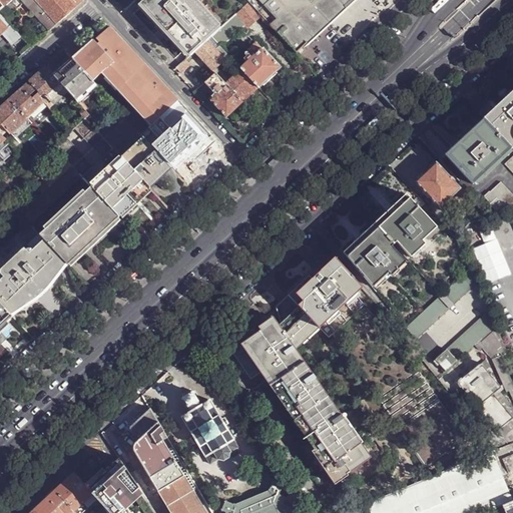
[(0,0),(0,10),(11,0),(0,0)]
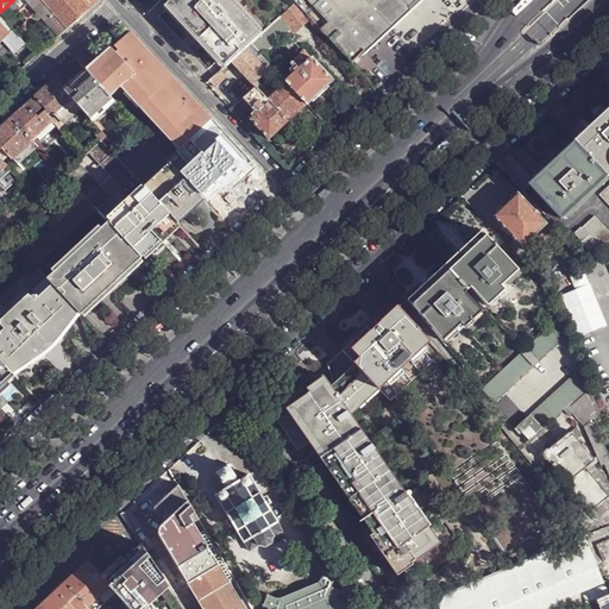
[(26,0),(13,0),(0,12),(0,14),(7,23),(30,2),(26,0)]
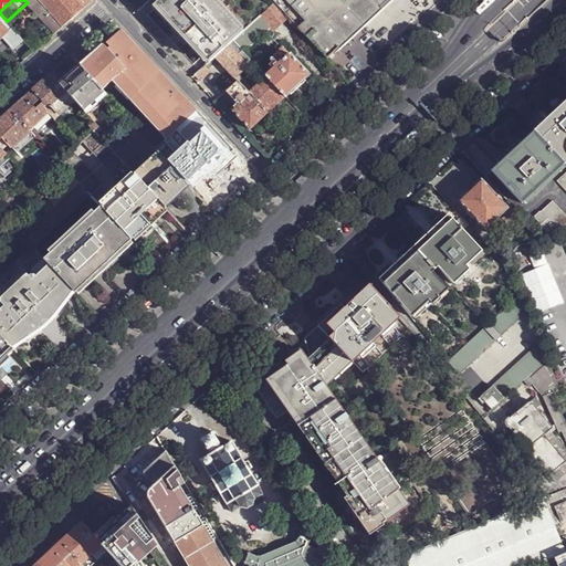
[(24,0),(28,2),(54,33),(75,16),(92,0),(24,0)]
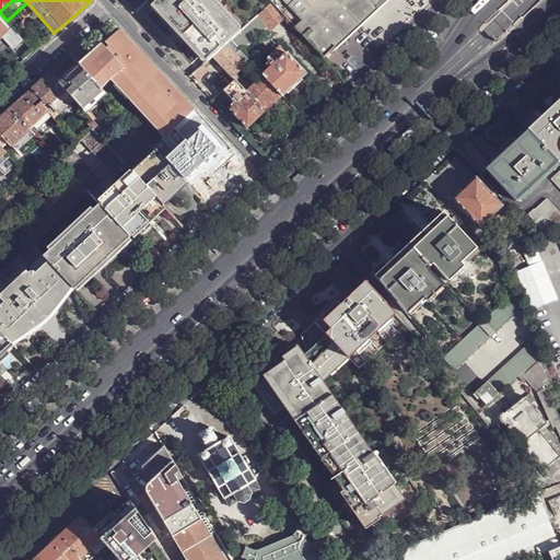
[(208,60),(212,56),(230,39),(270,2),(267,0),(154,0),(153,2),(173,25),(168,28),(173,33),(167,37),(172,43),(174,45),(179,39),(183,44),(187,41),(207,61),(208,60)]
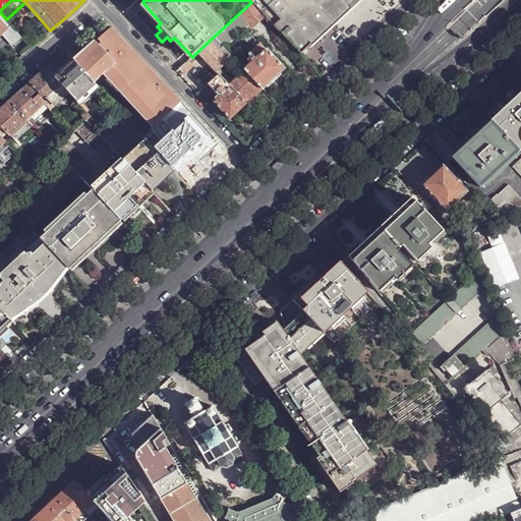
[(250,0),(299,53),(303,49),(356,0),(250,0)]
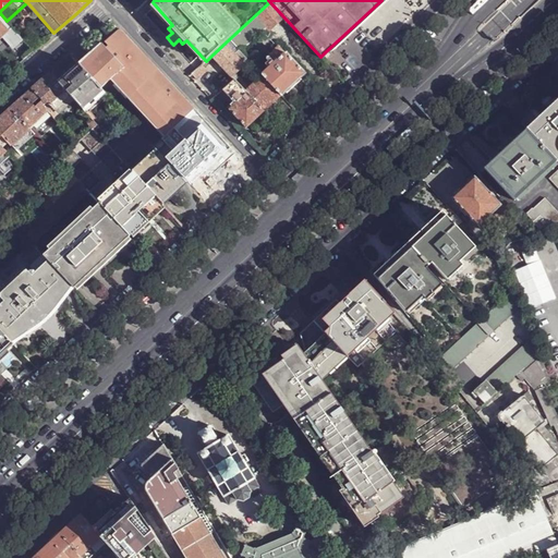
[(229,39),(240,50),(266,26),(269,29),(283,17),(269,2),(229,39)]
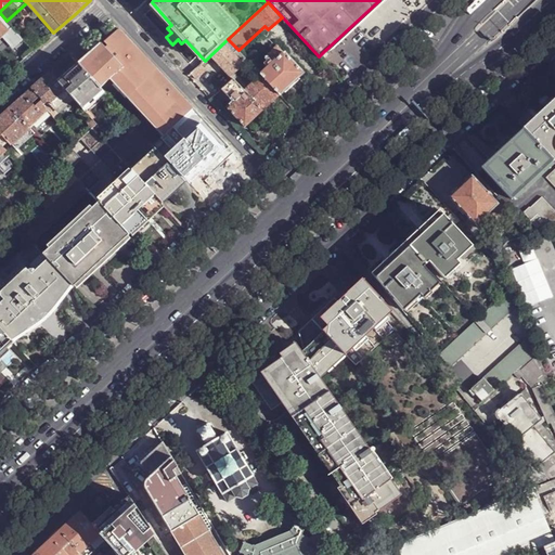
[(0,13),(0,37),(3,35),(14,48),(23,39),(7,21),(0,13)]
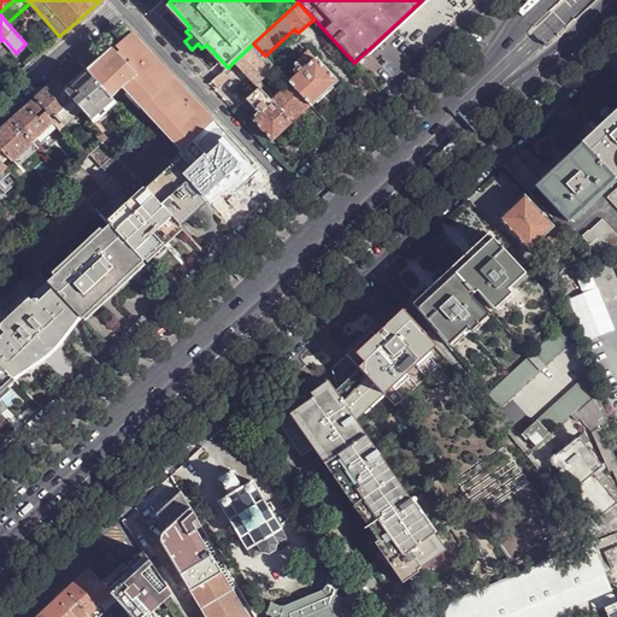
[(134,104),(180,153),(184,148),(199,135),(211,123),(215,121),(133,33),(103,59),(88,72),(112,99),(124,88),(136,101),(134,104)]
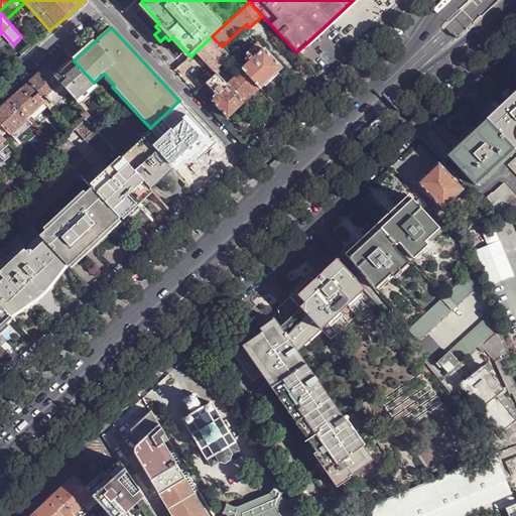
[(22,36),(31,47),(38,40),(29,30),(22,36)]
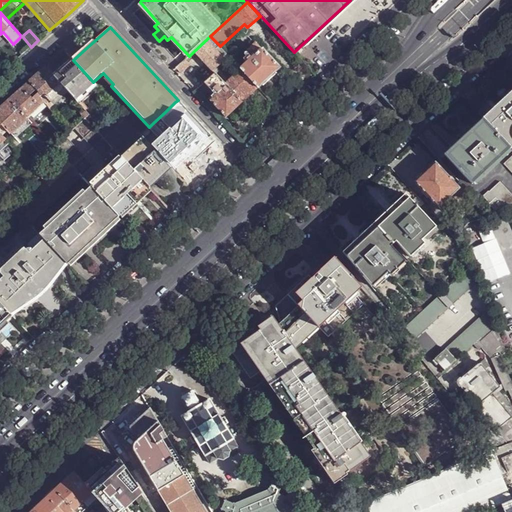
[(194,51),(211,70),(212,70),(218,65),(222,61),(228,55),(220,46),(210,36),(194,51)]
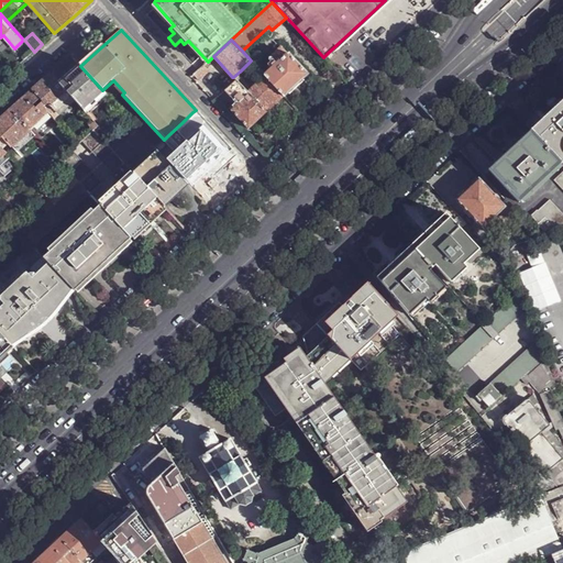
[(264,75),(283,96),(307,74),(280,46),(271,56),(275,61),(277,64),(271,68),(264,75)]
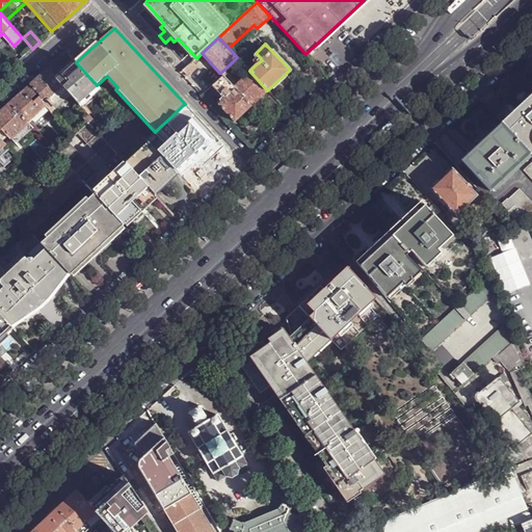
[(187,67),(183,71),(188,76),(203,62),(197,57),(196,58),(187,67)]
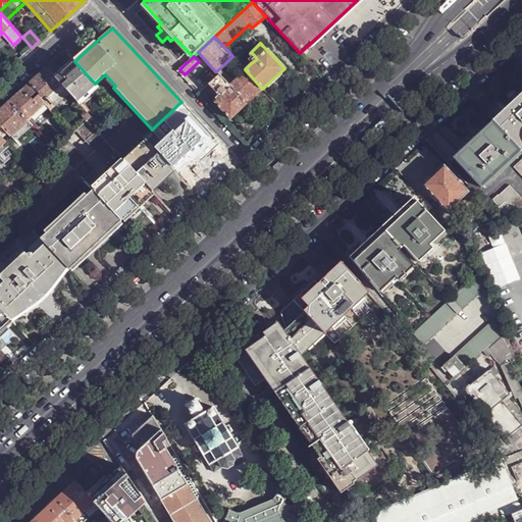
[(77,101),(96,84),(95,84),(74,61),(64,69),(56,77),(65,89),(69,93),(77,101)]
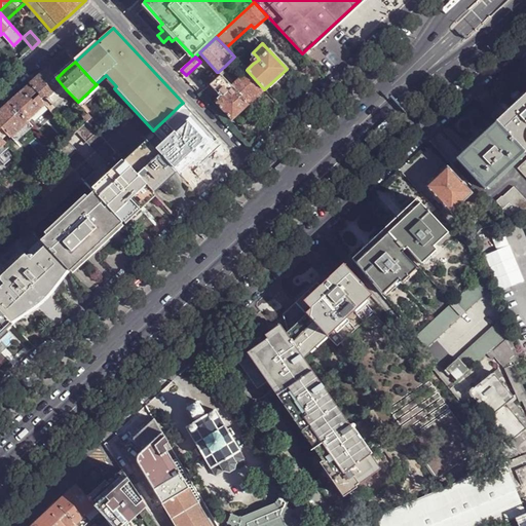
[(218,72),(220,75),(222,76),(227,71),(224,67),(218,72)]
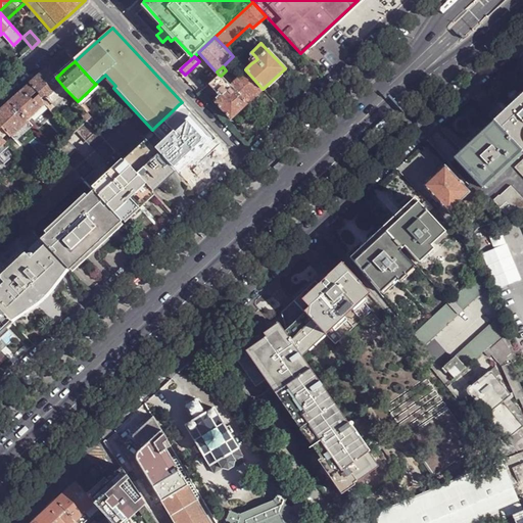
[(56,78),(47,68),(38,77),(28,86),(45,104),(47,106),(65,89),(56,78)]
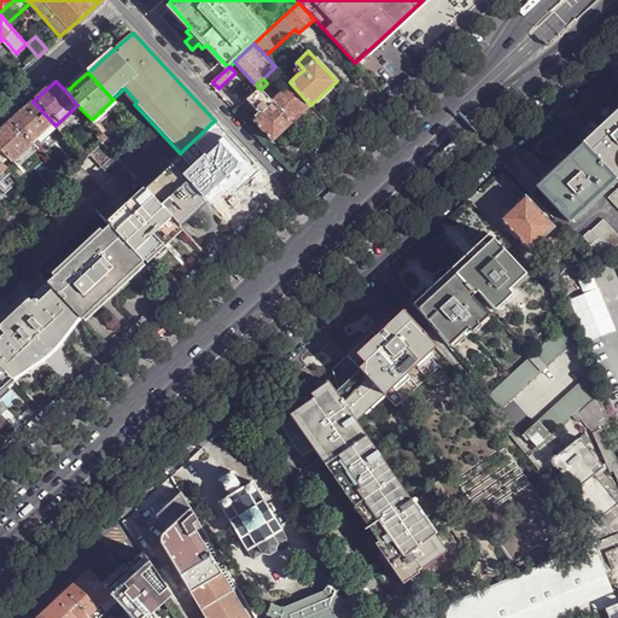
[(272,100),(291,123),(296,118),(305,110),(310,105),(290,82),(272,100)]
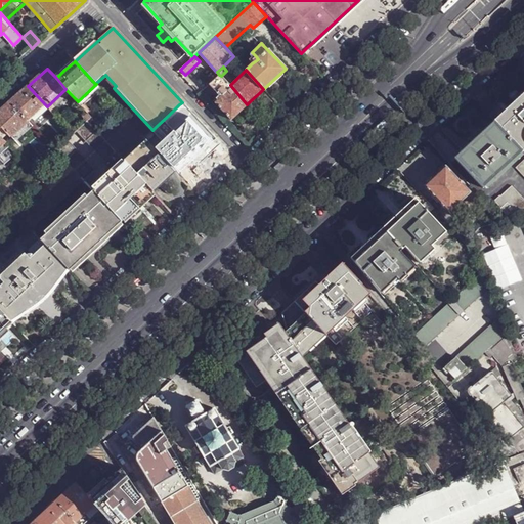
[(207,81),(210,84),(219,75),(217,72),(216,72),(207,81)]
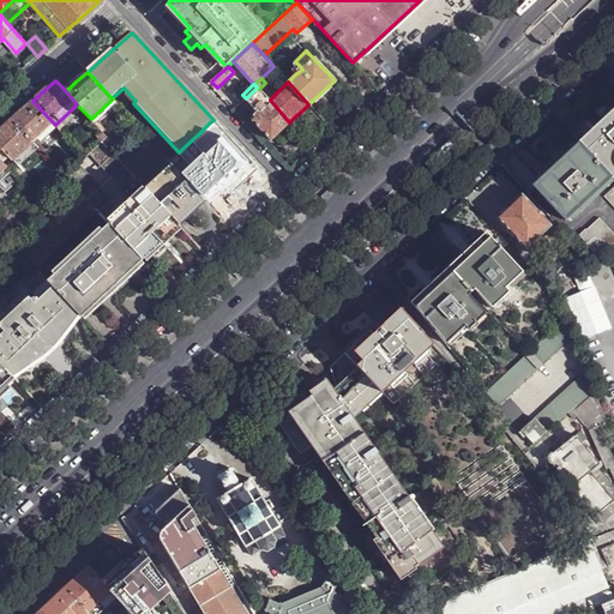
[(270,140),(289,122),(270,100),(259,89),(257,88),(246,98),(245,100),(256,110),(250,116),(251,119),(270,140)]
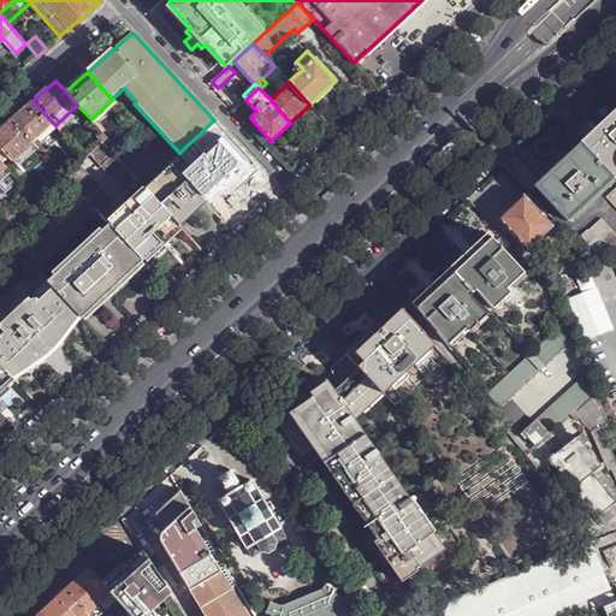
[(92,119),(95,123),(116,101),(113,99),(92,119)]
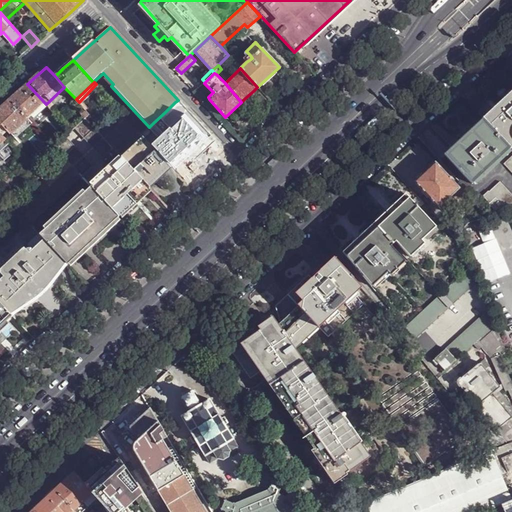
[(44,102),(27,84),(20,90),(10,98),(27,117),(44,102)]
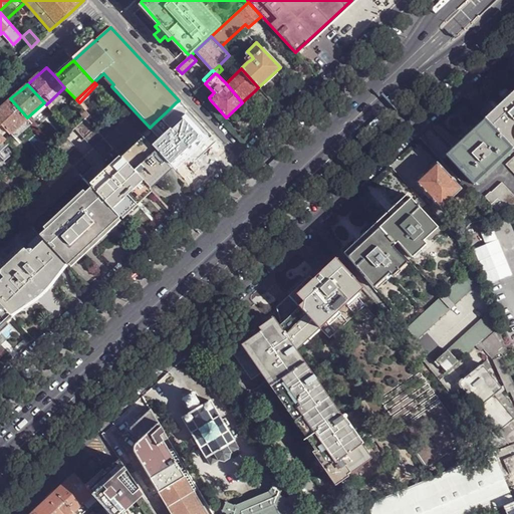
[(48,105),(49,107),(68,91),(64,87),(46,104),(48,105)]
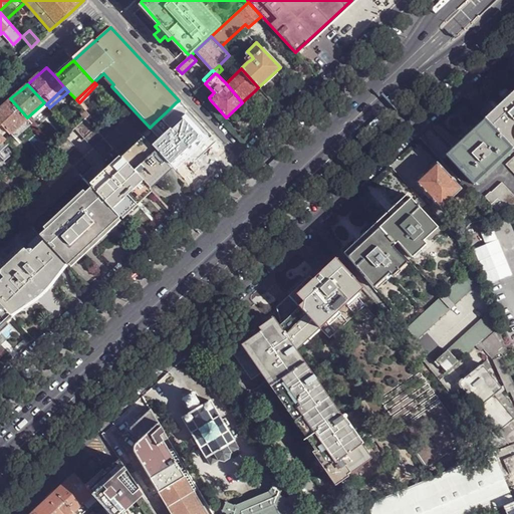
[(513,90),(496,107),(508,120),(497,132),(513,149),(513,148),(513,90)]
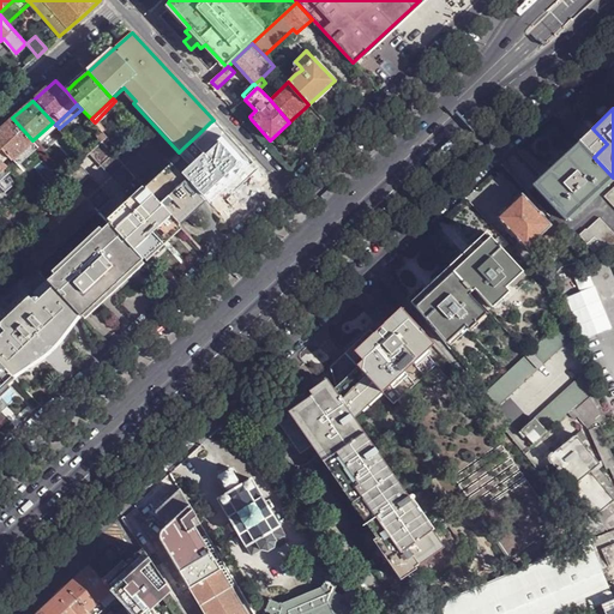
[(0,158),(8,166),(14,160),(34,143),(32,140),(12,118),(0,128),(0,158)]
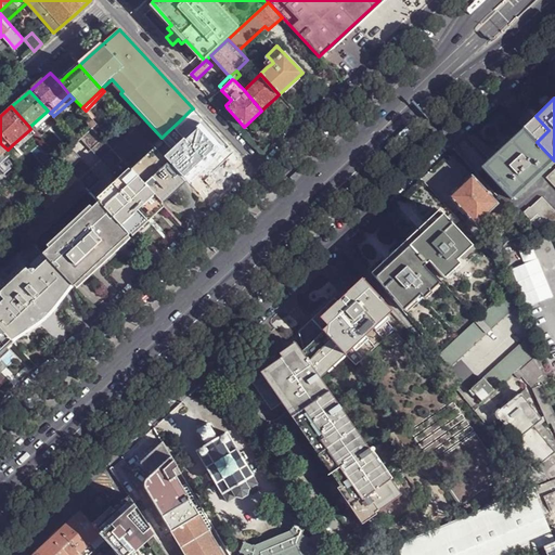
[(30,129),(34,131),(52,114),(50,113),(48,111),(29,127),(30,129)]
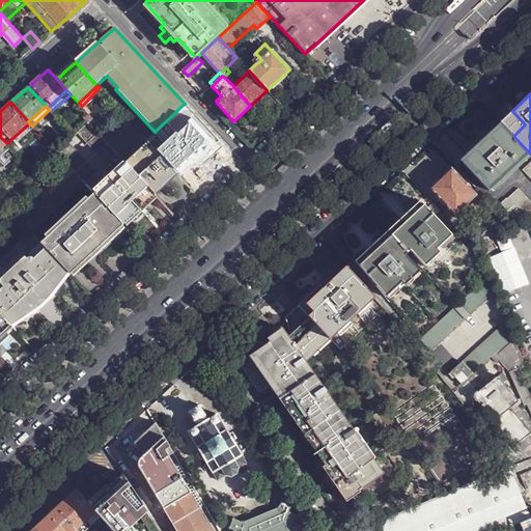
[(175,119),(179,123),(190,114),(182,106),(171,116),(174,119),(175,119)]
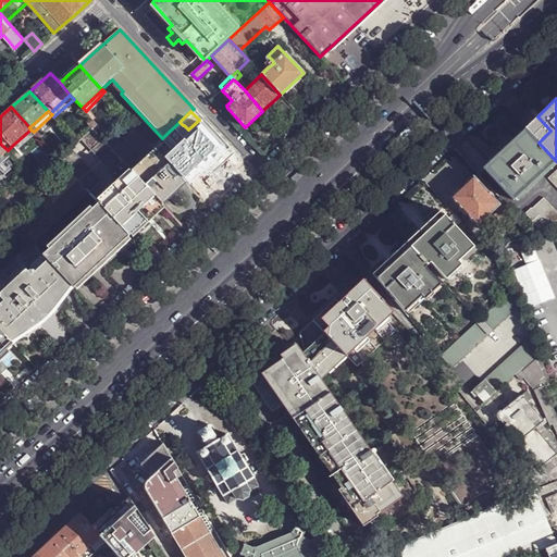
[(537,116),(525,128),(528,132),(539,143),(551,131),(537,116)]
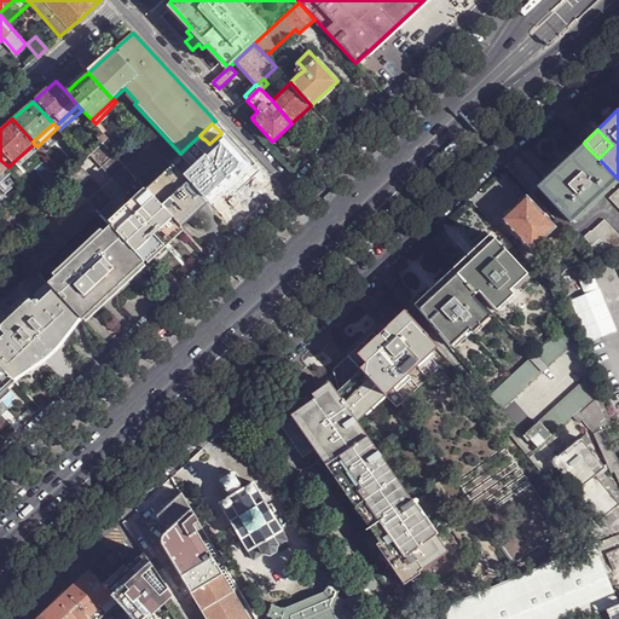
[(82,154),(86,158),(91,154),(104,142),(108,138),(103,132),(86,149),(87,149),(82,154)]
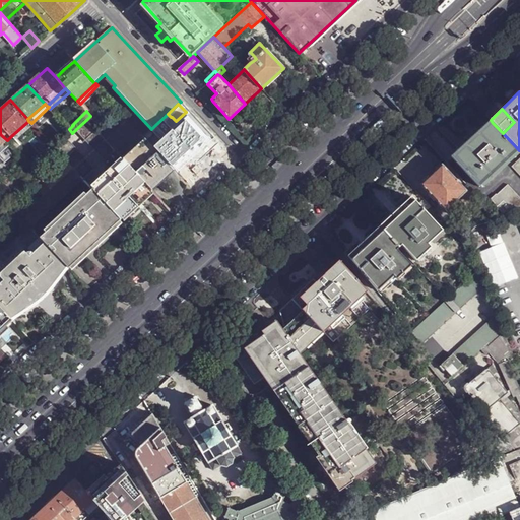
[(151,129),(143,136),(145,138),(175,170),(199,147),(176,121),(172,117),(171,117),(159,127),(165,132),(163,133),(155,125),(151,129)]
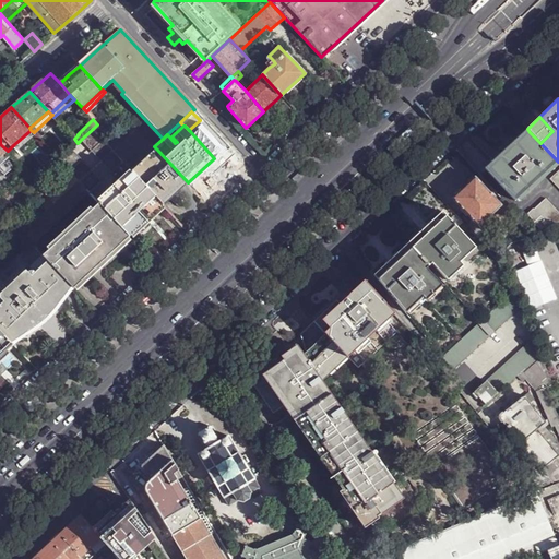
[(94,128),(82,139),(94,151),(100,159),(113,171),(114,174),(126,163),(94,128)]
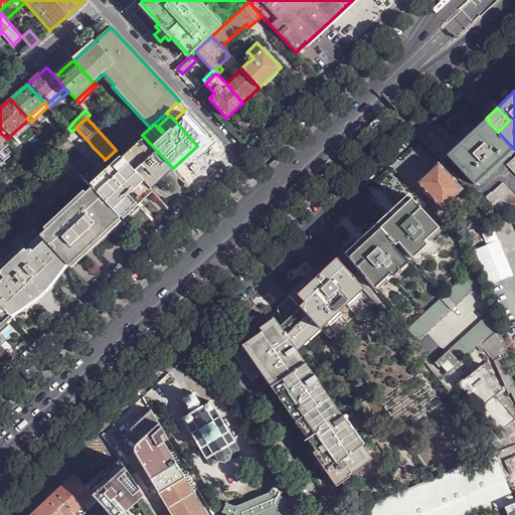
[(16,139),(32,124),(31,122),(28,120),(12,134),(16,139)]
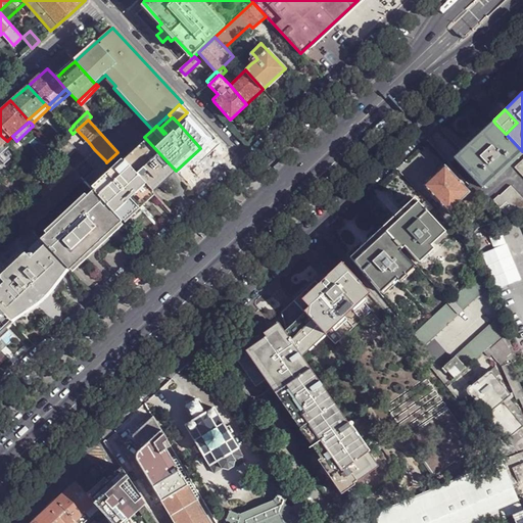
[(153,191),(176,171),(146,139),(136,149),(110,123),(100,132),(125,159),(153,191)]
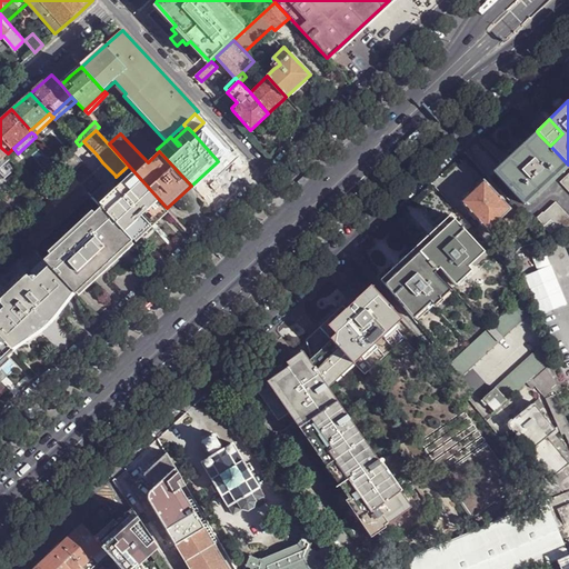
[(550,146),(539,135),(515,158),(513,158),(497,173),(525,205),(538,193),(539,192),(556,177),(556,176),(568,165),(550,146)]
